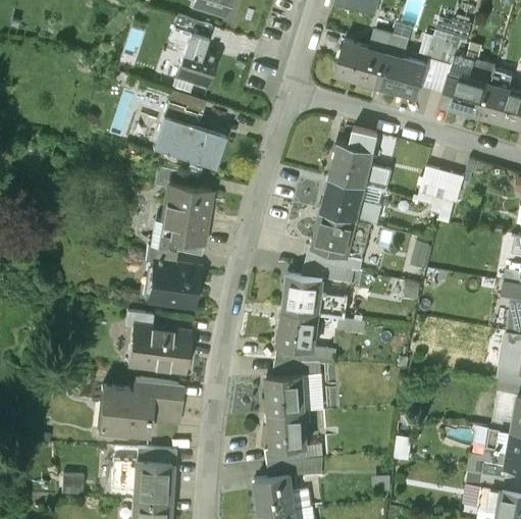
[(228,0),(193,0),(193,1),(207,6),(206,9),(223,15),(228,0)]
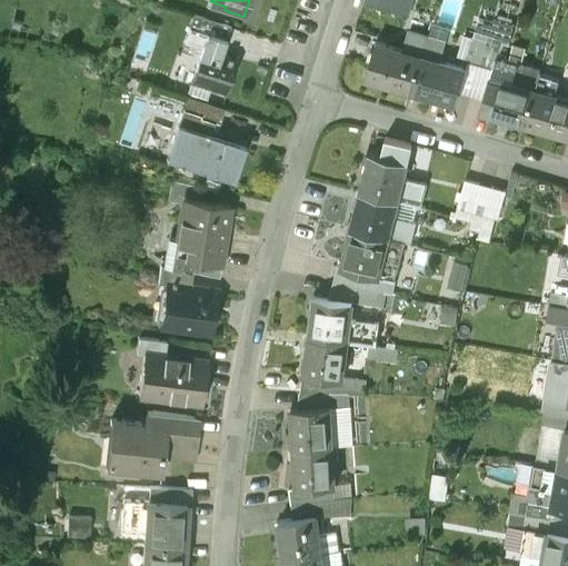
[(392,0),(365,0),(364,6),(367,7),(406,18),(409,5),(392,0)]
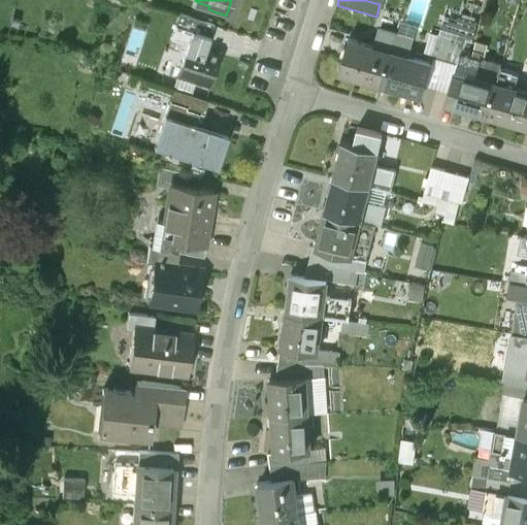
[(476,22),(458,17),(451,39),(464,42),(469,44),(476,22)]
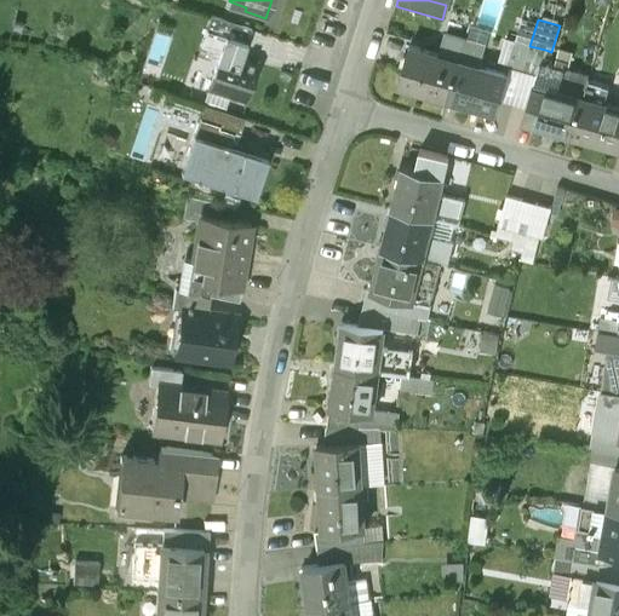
[(463,44),(441,38),(435,58),(457,64),(463,44)]
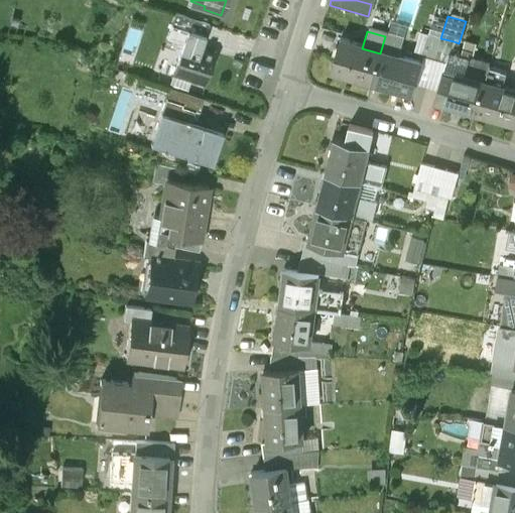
[(440,38),(428,34),(421,59),(433,63),(440,38)]
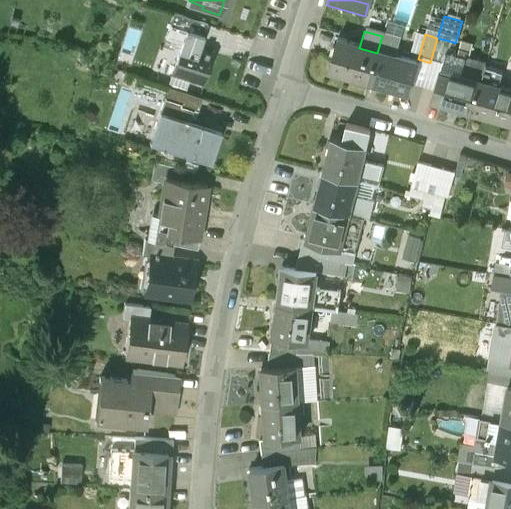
[(399,41),(382,36),(377,53),(394,58),(399,41)]
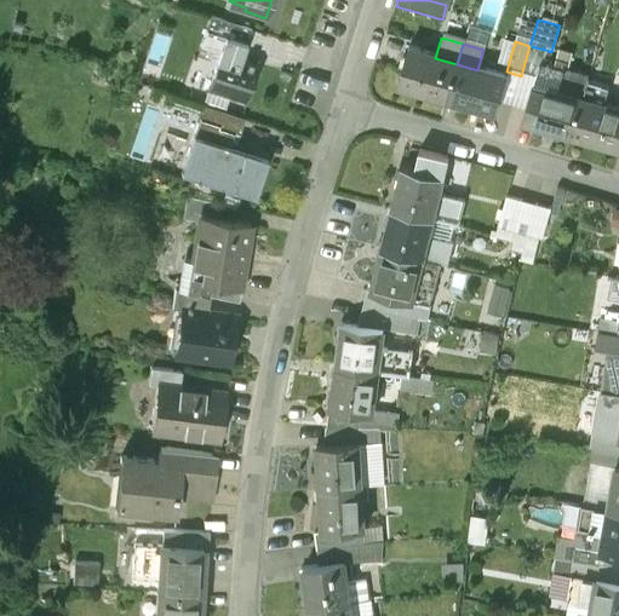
[(529,46),(521,76),(536,80),(537,81),(540,67),(545,50),(529,46)]
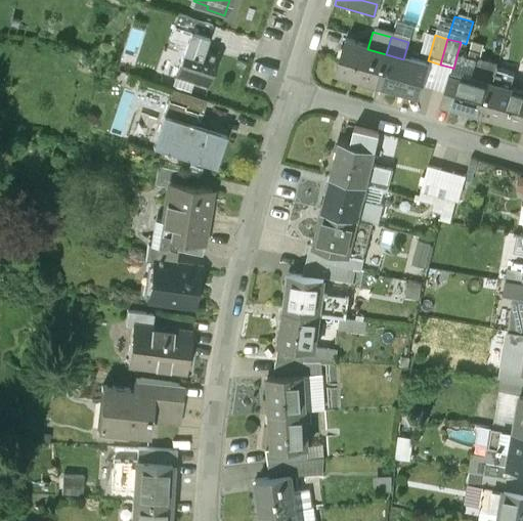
[(367,49),(347,43),(338,74),(377,85),(386,54),(367,49)]
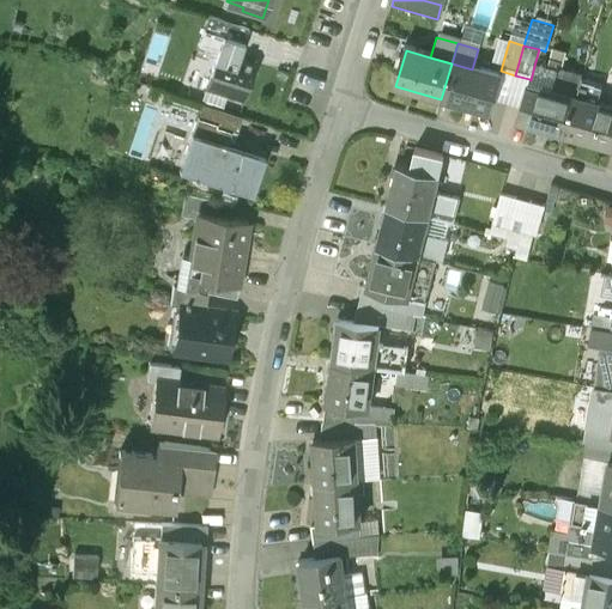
[(254,65),(217,53),(207,84),(223,90),(222,93),(243,99),(254,65)]
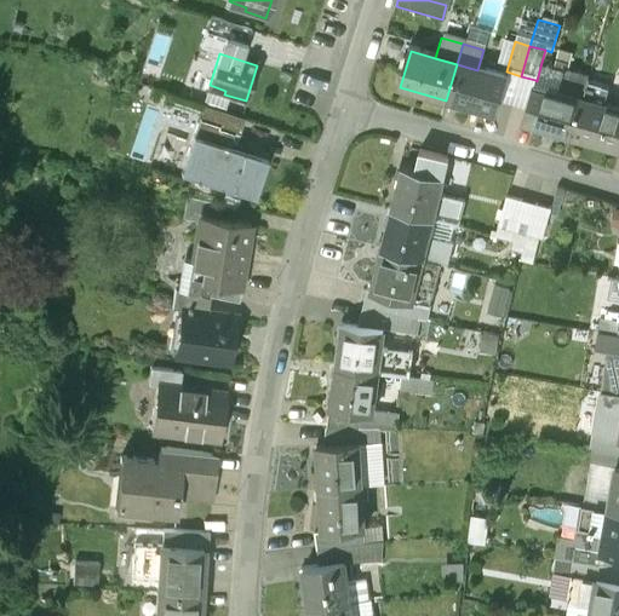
[(477,70),(457,64),(446,101),(496,115),(506,79),(477,70)]
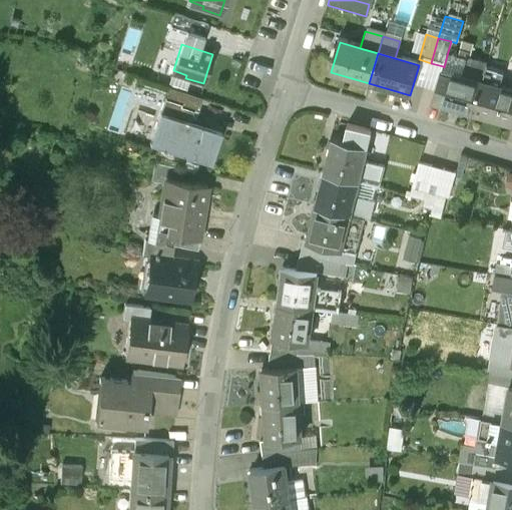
[(486,66),(447,55),(444,67),(443,66),(432,102),(472,113),(481,83),(486,66)]
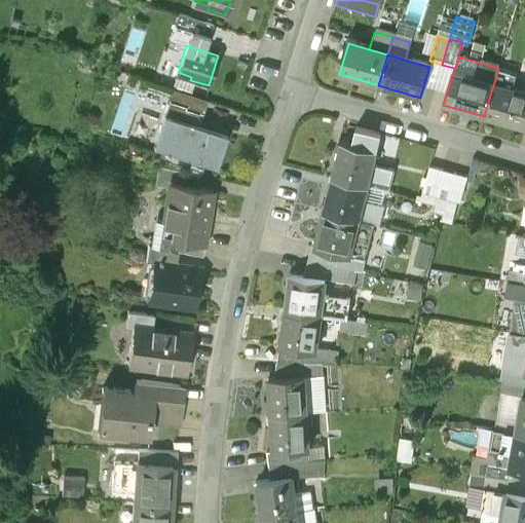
[(517,74),(499,68),(499,69),(498,68),(493,84),(512,90),(517,74)]
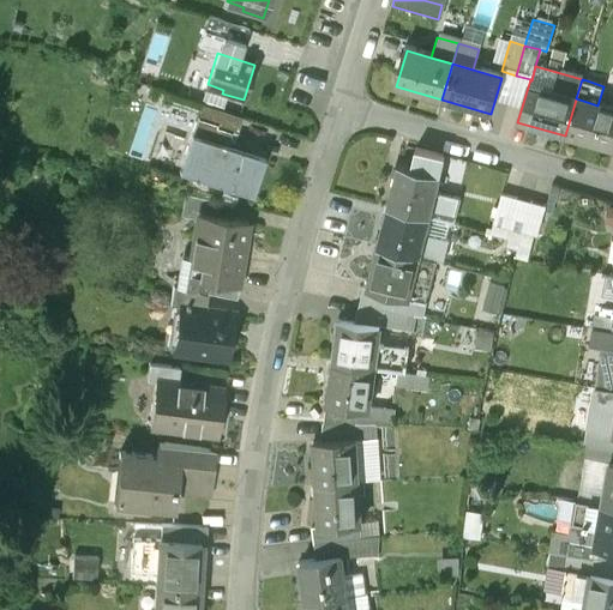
[(612,149),(612,109),(576,100),(565,136),(612,150),(612,149)]
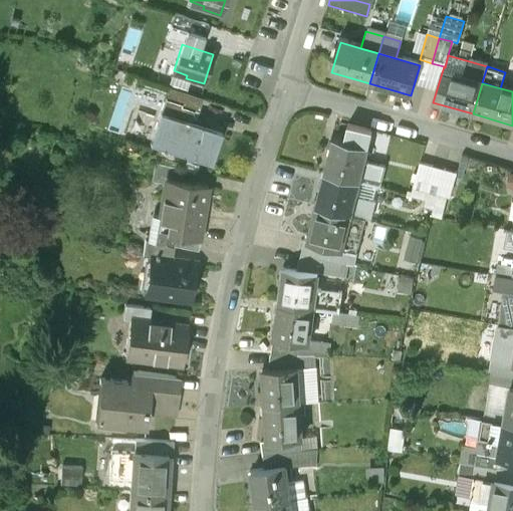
[(201,126),(170,116),(162,143),(176,148),(175,151),(191,157),(201,126)]
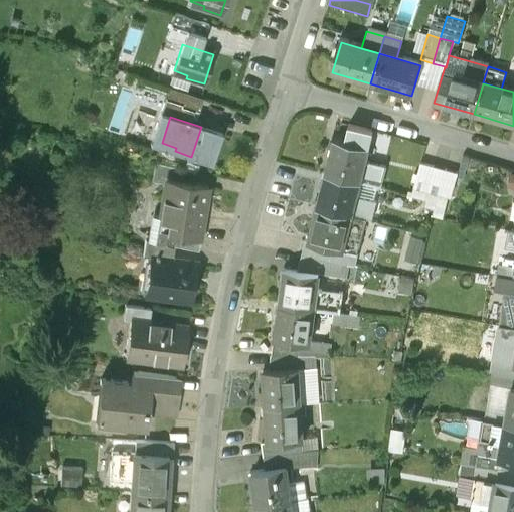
[(366,151),(335,143),(326,177),(358,185),(366,152),(366,151)]
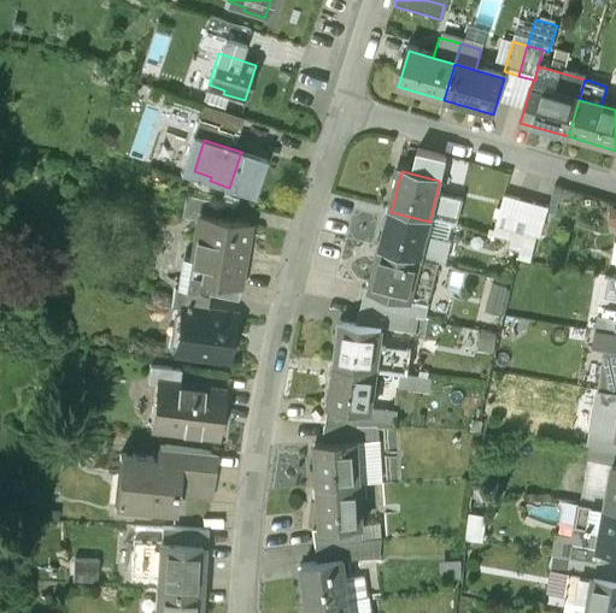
[(506,190),(463,178),(461,190),(503,202),(504,198),(506,190)]
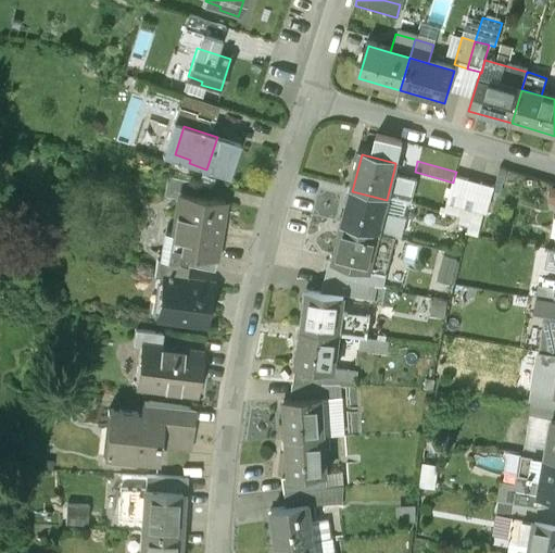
[(412,167),(395,164),(387,200),(403,204),(412,167)]
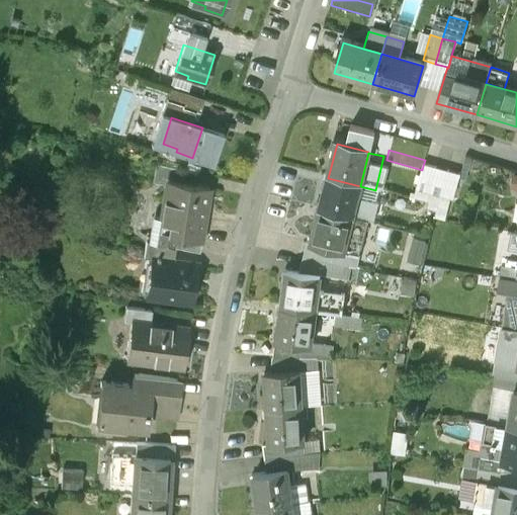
[(422,170),(417,190),(429,194),(435,169),(423,166),(422,170)]
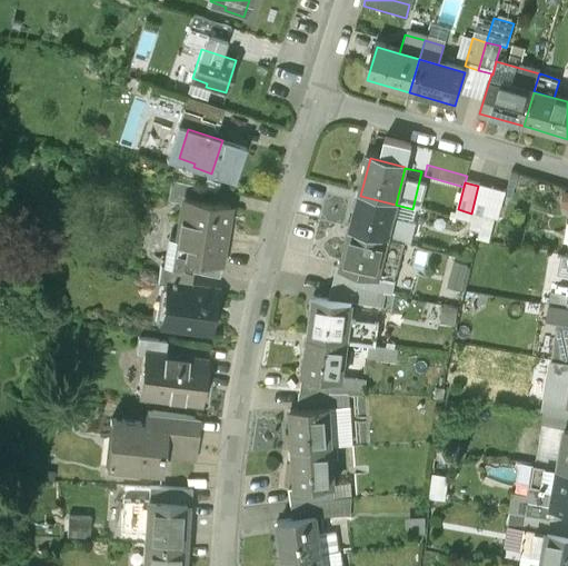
[(478,186),(471,214),(484,217),(491,189),(478,186)]
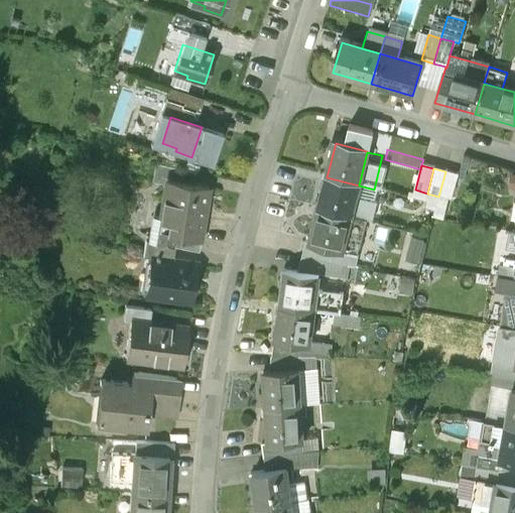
[(445,171),(438,197),(452,200),(459,175),(445,171)]
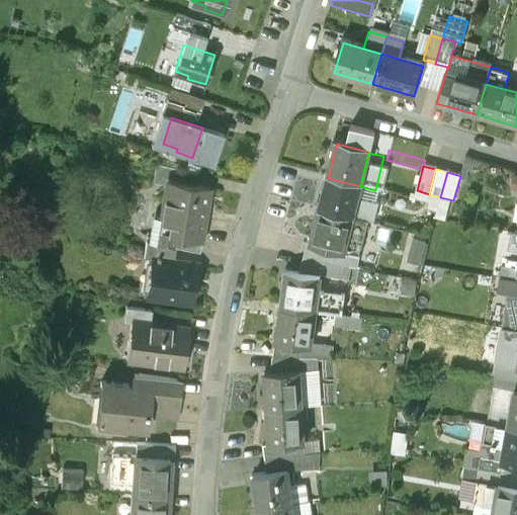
[(360,186),(328,178),(320,211),(351,220),(371,225),(376,205),(356,200),(360,186)]
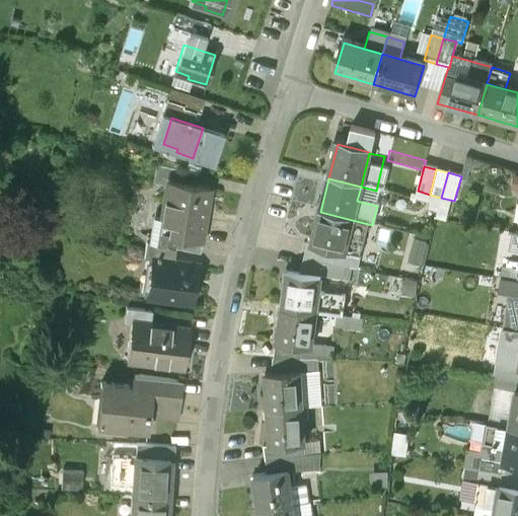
[(210,190),(167,182),(157,246),(173,249),(175,237),(201,242),(210,190)]
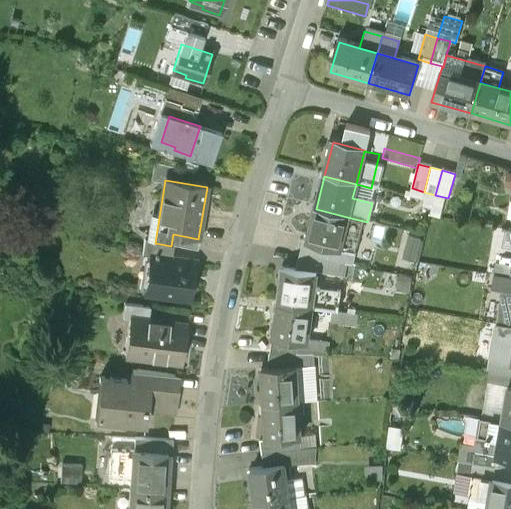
[(347,217),(316,209),(307,244),(328,250),(338,252),(347,217)]
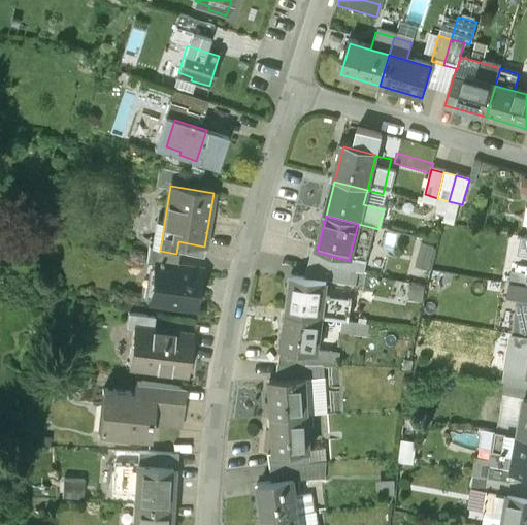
[(204,247),(178,241),(176,254),(177,254),(202,259),(204,247)]
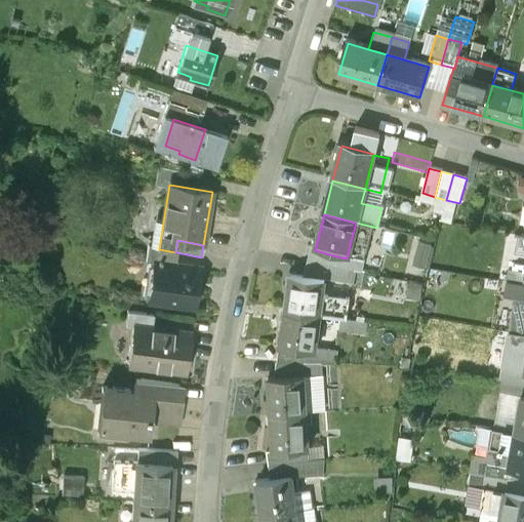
[(159,249),(147,247),(145,263),(153,264),(153,263),(175,266),(176,252),(159,249)]
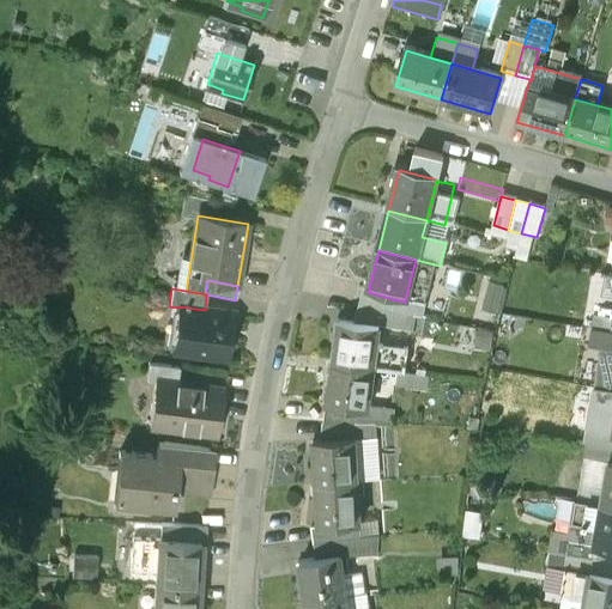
[(368,292),(363,291),(358,308),(389,314),(393,299),(368,292)]
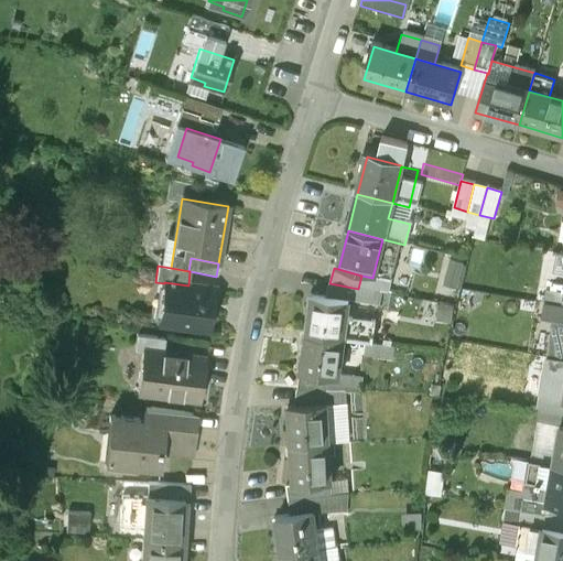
[(372,278),(361,276),(358,289),(381,293),(388,294),(390,282),(372,278)]
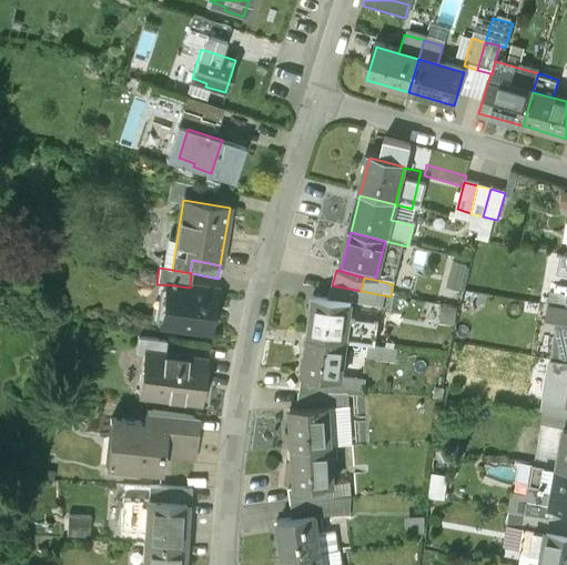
[(190,288),(165,284),(165,285),(159,328),(210,335),(216,291),(190,288)]
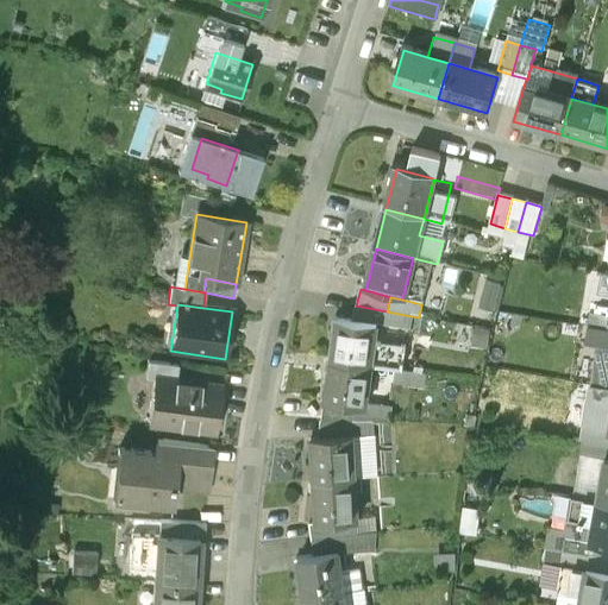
[(387,312),(356,306),(351,322),(376,326),(382,327),(387,312)]
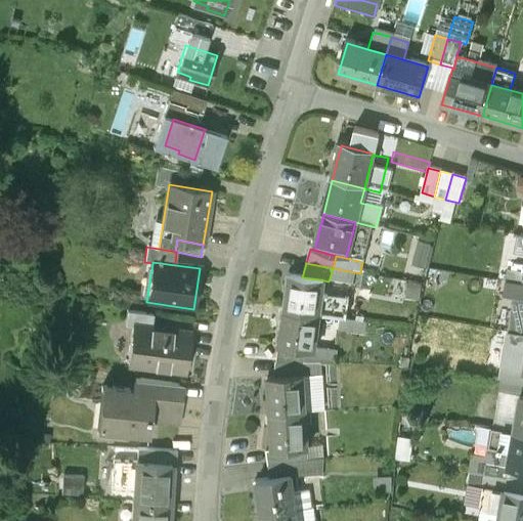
[(354,272),(333,268),(329,281),(330,281),(351,285),(354,272)]
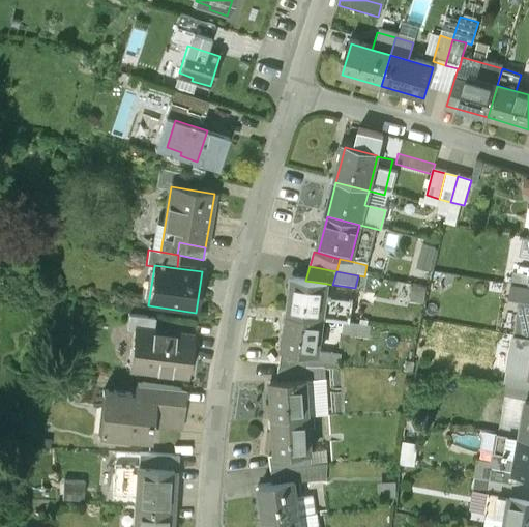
[(305,281),(292,280),(288,316),(323,321),(327,284),(305,281)]
